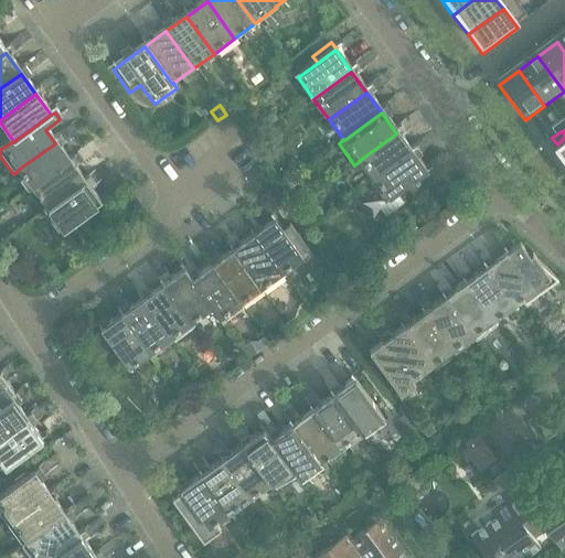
[(396,133),(359,161),(360,161),(374,181),(412,154),(396,133)]
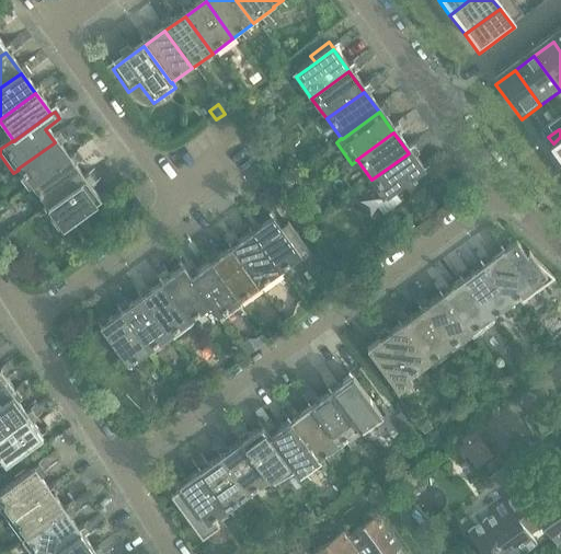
[(25,179),(20,183),(29,194),(33,191),(33,189),(70,162),(55,142),(18,169),(19,170),(25,179)]
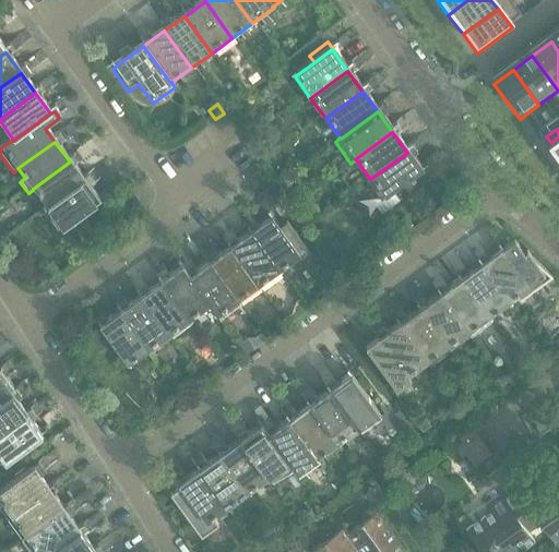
[(370,179),(365,182),(381,204),(401,189),(418,177),(423,174),(407,153),(370,179)]
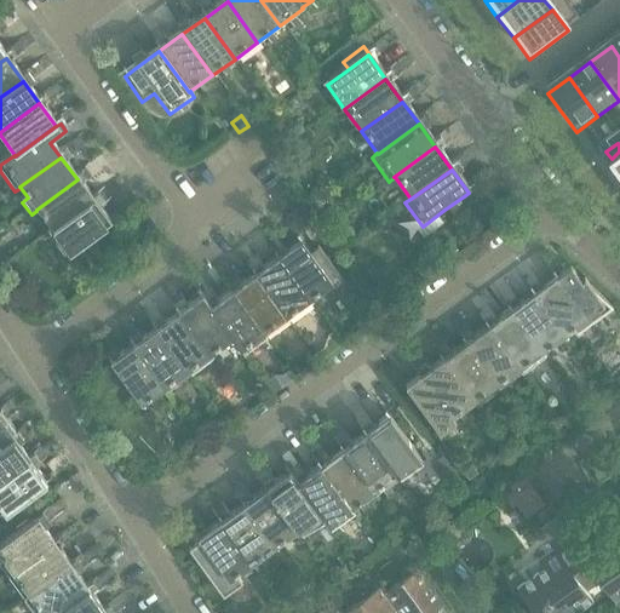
[(78,179),(36,210),(36,211),(53,233),(95,202),(78,179)]
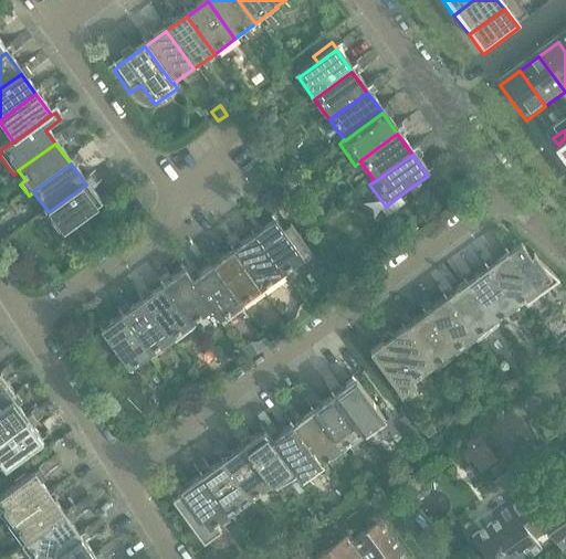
[(431,190),(423,179),(406,191),(415,202),(431,190)]
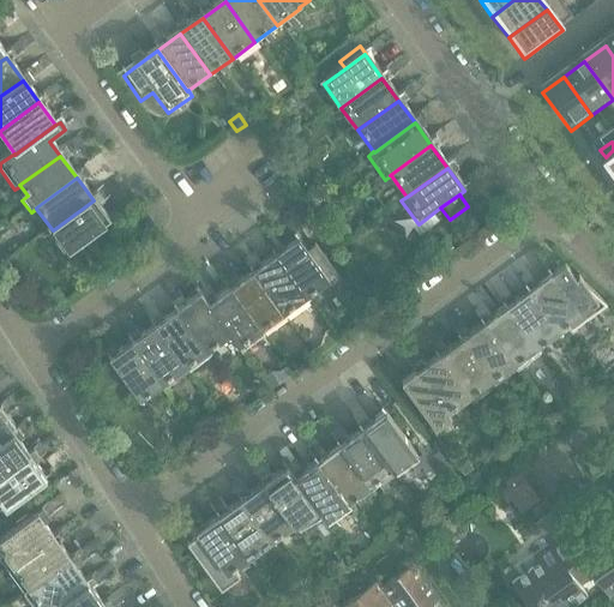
[(53,230),(60,241),(55,245),(64,257),(110,223),(94,200),(53,230)]
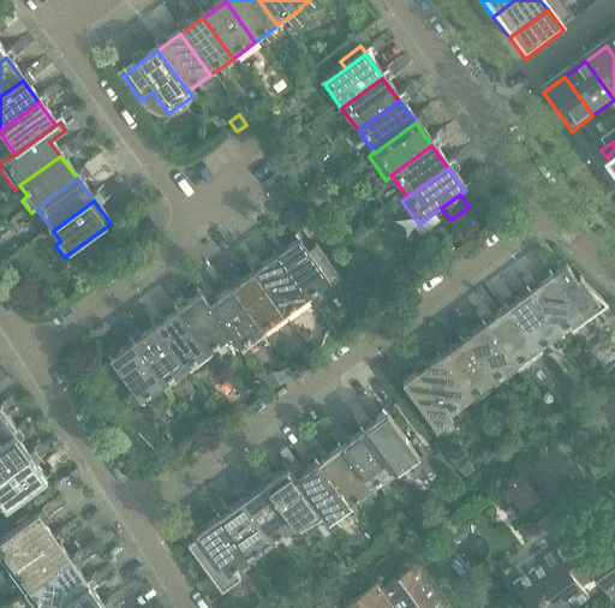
[(299,244),(276,261),(305,300),(306,300),(328,285),(332,291),(340,284),(315,250),(314,251),(315,252),(309,256),(299,244)]
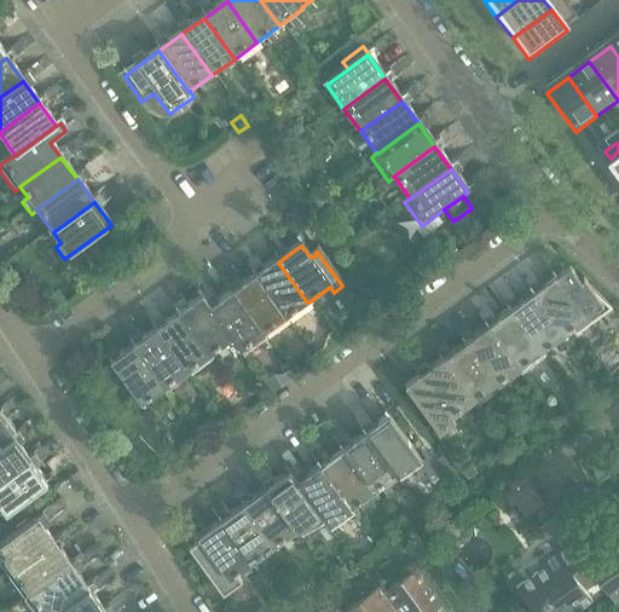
[(451,246),(438,254),(443,264),(456,255),(451,246)]
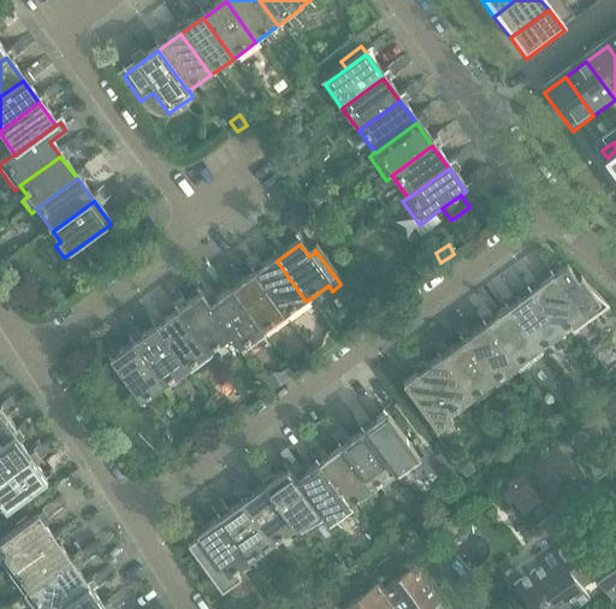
[(277,261),(254,277),(288,324),(311,307),(307,301),(306,301),(277,261)]
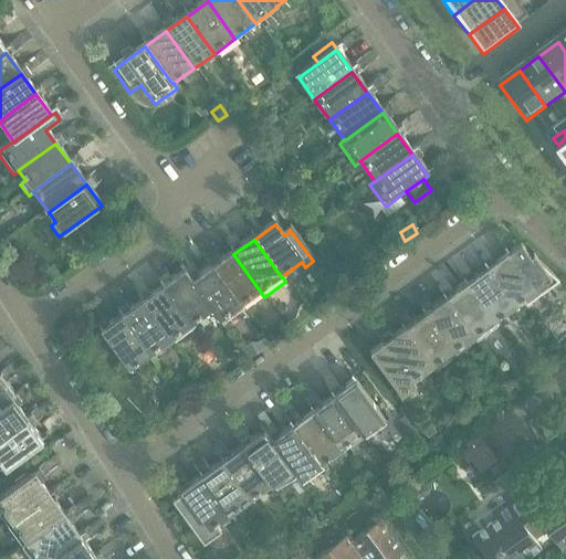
[(509,256),(488,272),(514,309),(523,303),(527,308),(558,285),(537,265),(536,264),(537,263),(533,257),(530,260),(521,248),(509,256)]
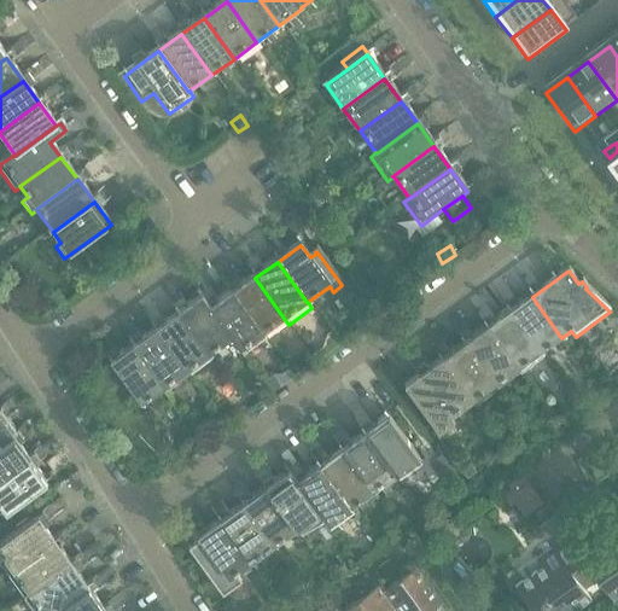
[(255,278),(232,295),(266,341),(289,325),(255,278)]
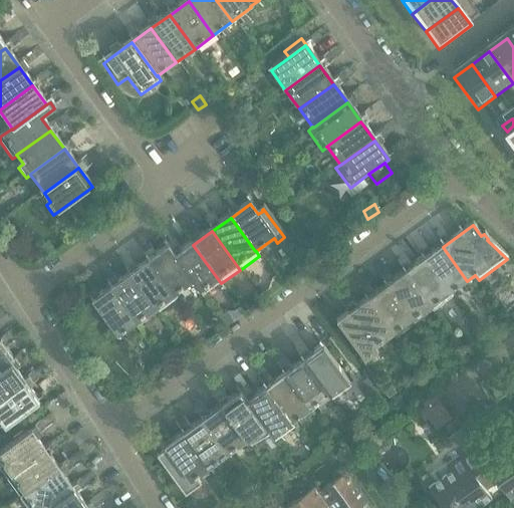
[(192,283),(202,297),(221,283),(193,245),(175,258),(175,259),(192,283)]
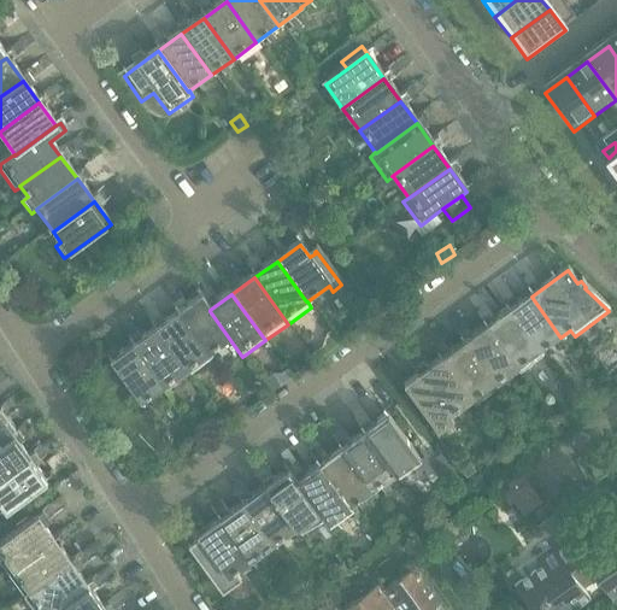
[(532,297),(509,312),(539,353),(560,338),(532,297)]
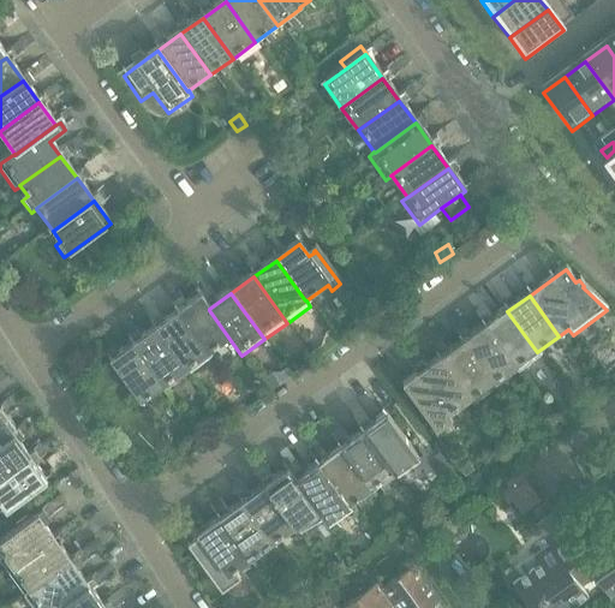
[(201,297),(178,314),(208,355),(230,339),(209,310),(209,309),(201,297)]
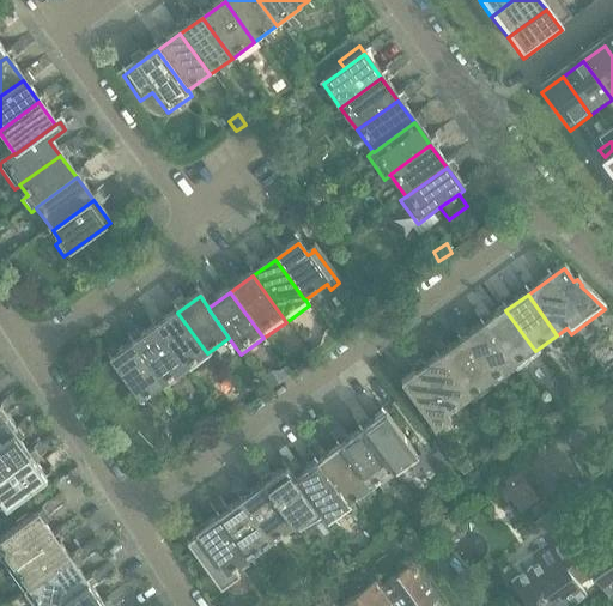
[(505,310),(483,327),(513,368),(535,351),(505,310)]
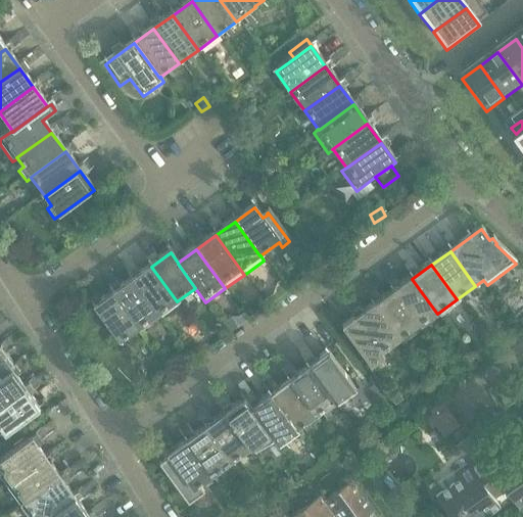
[(151,267),(132,281),(160,320),(180,307),(177,301),(151,267)]
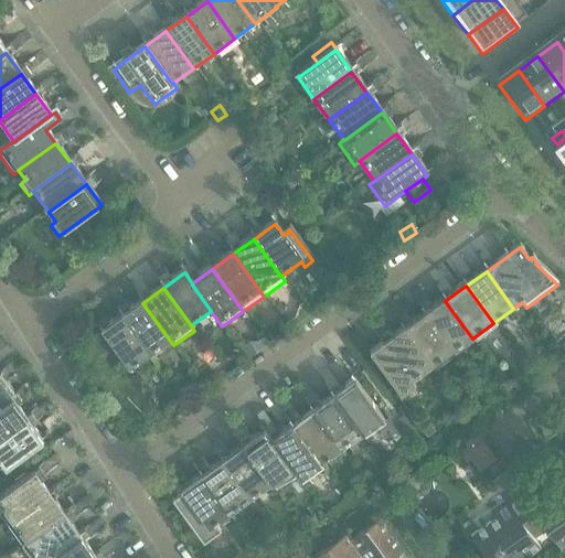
[(445,301),(424,317),(451,354),(472,339),(445,301)]
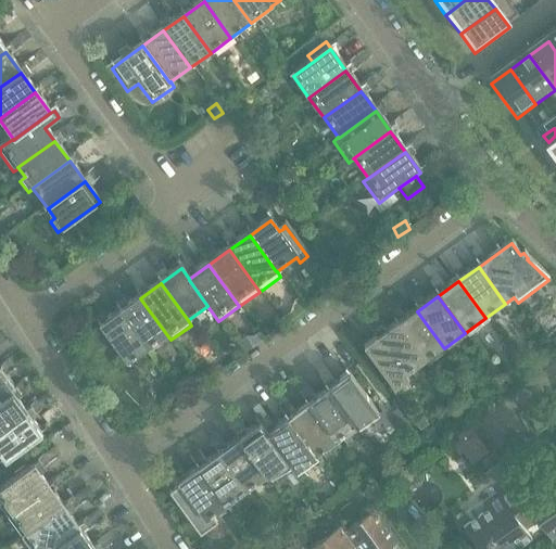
[(119,314),(147,350),(146,350),(150,356),(171,340),(140,298),(119,314)]
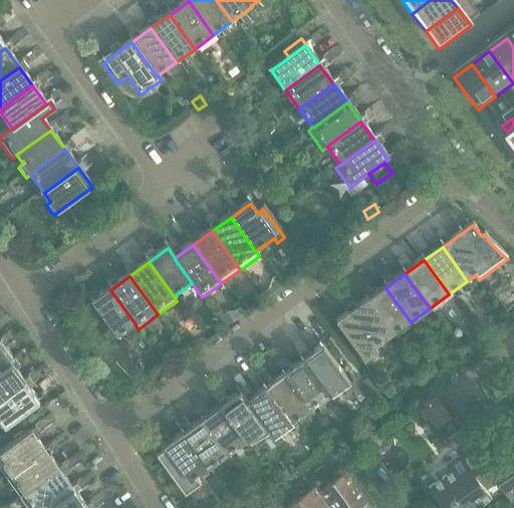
[(386,288),(367,301),(392,335),(411,322),(386,288)]
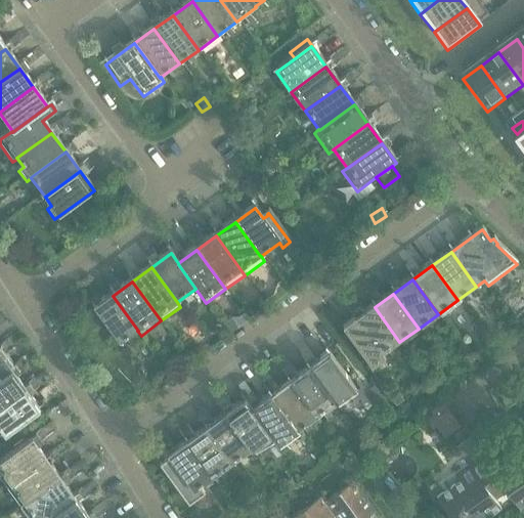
[(113,296),(93,310),(119,345),(137,331),(138,331),(113,296)]
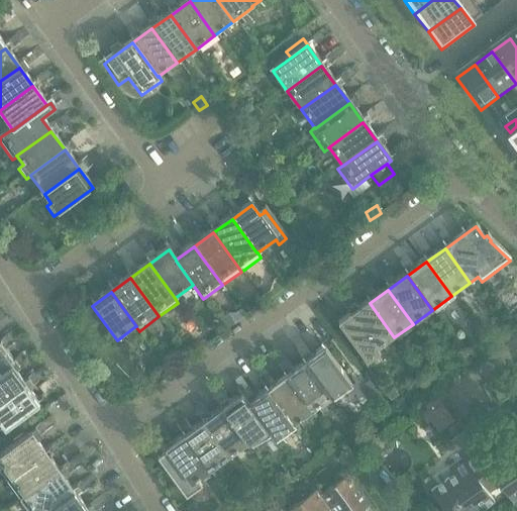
[(370,303),(349,317),(375,351),(376,350),(394,337),(370,303)]
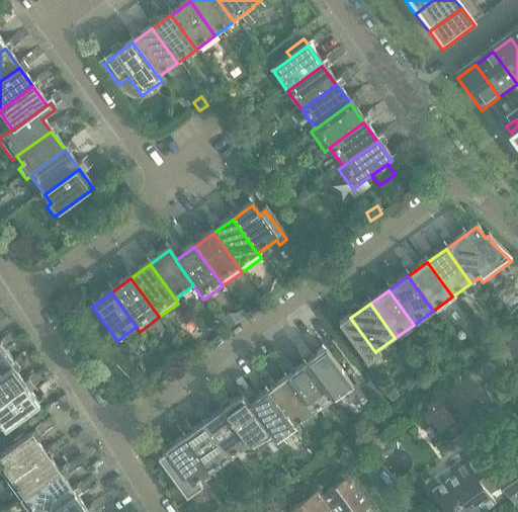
[(339,327),(367,366),(380,357),(376,351),(375,352),(350,318),(339,327)]
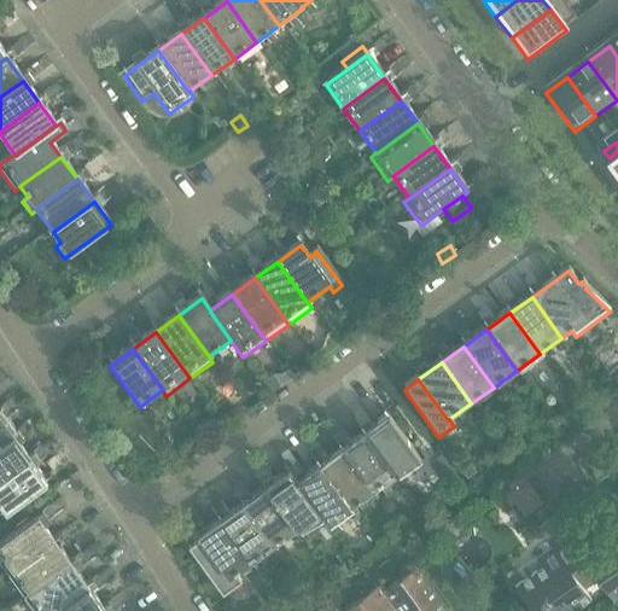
[(274,380),(264,388),(273,399),(281,393),(274,380)]
